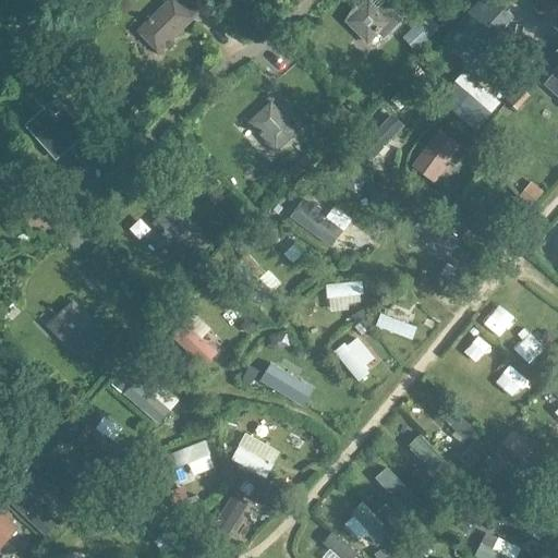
[(192,22),(170,0),(169,0),(159,10),(136,33),(159,55),(166,49),(172,41),(181,33),(192,22)]
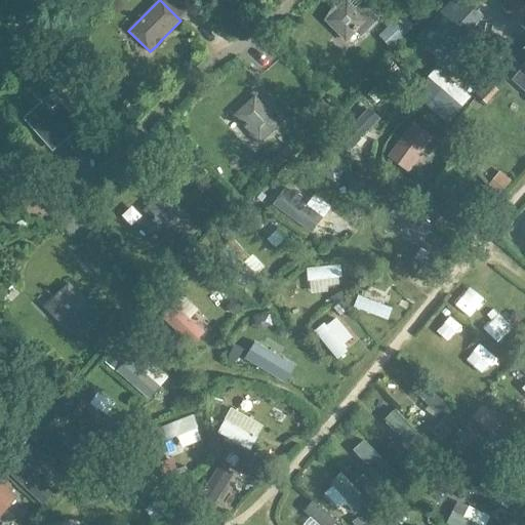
[(452,0),(416,39),(420,44),(438,59),(441,63),(483,17),(461,0),(452,0)]
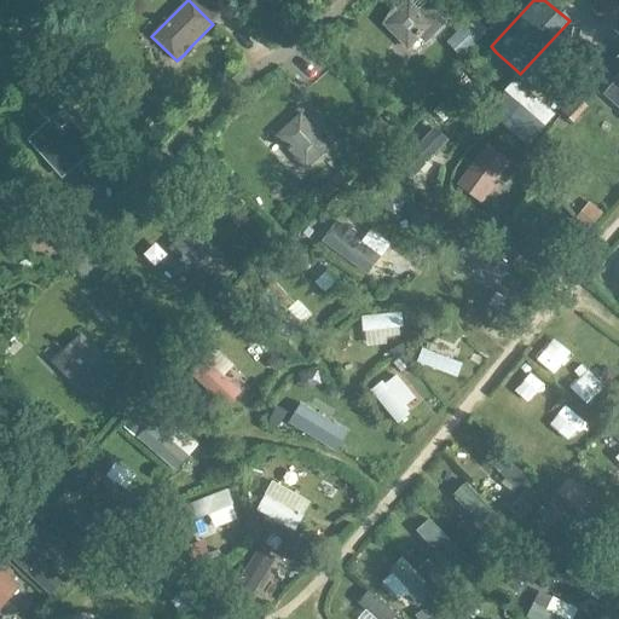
[(618,0),(595,0),(589,7),(618,35),(618,0)]
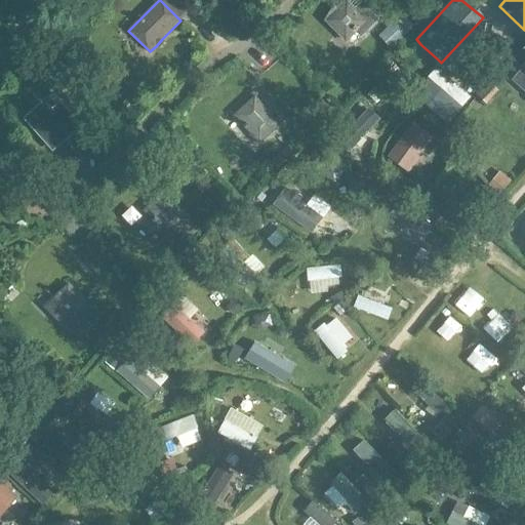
[(347,42),(356,33),(361,37),(378,21),(364,5),(366,4),(364,2),(356,10),(347,1),(325,21),(347,42)]
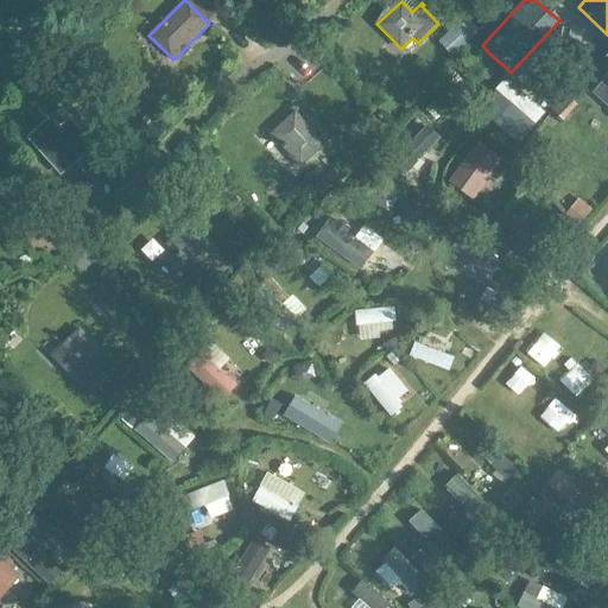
[(458,25),(438,43),(453,58),(472,40),(466,33),(458,25)]
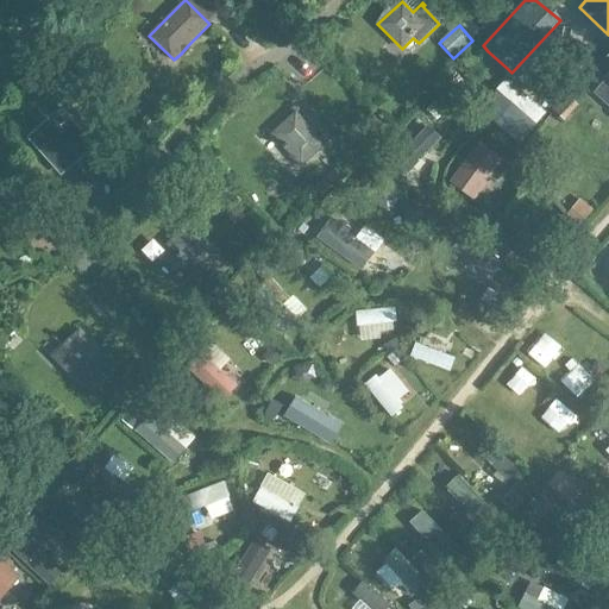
[(608,79),(595,93),(608,105),(608,56),(598,70),(608,79)]
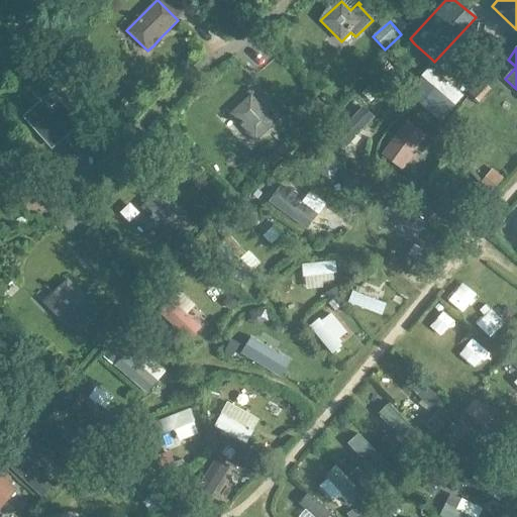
[(482,81),(471,93),(481,102),(492,89),(482,81)]
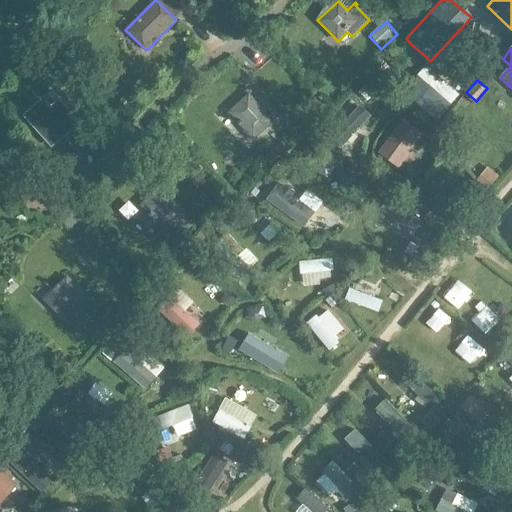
[(249,93),(227,113),(253,141),(274,122),(249,93)]
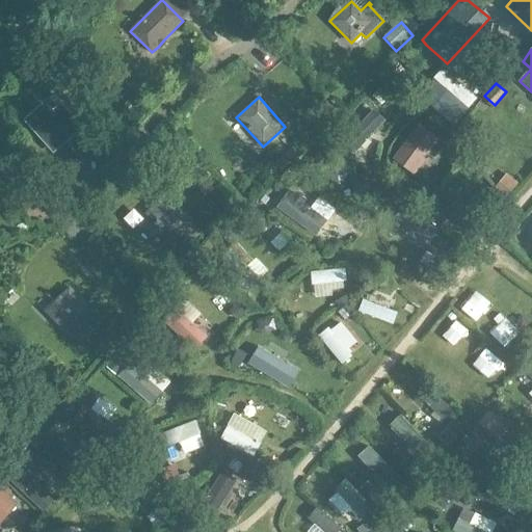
[(46,102),(26,120),(33,129),(54,152),(81,128),(61,106),(54,111),(46,102)]
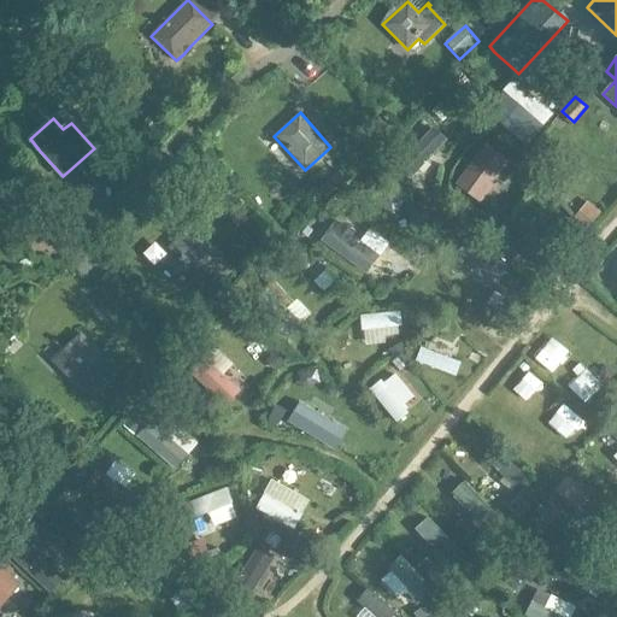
[(399,164),(412,177),(446,141),(447,140),(434,127),(433,128),(399,164)]
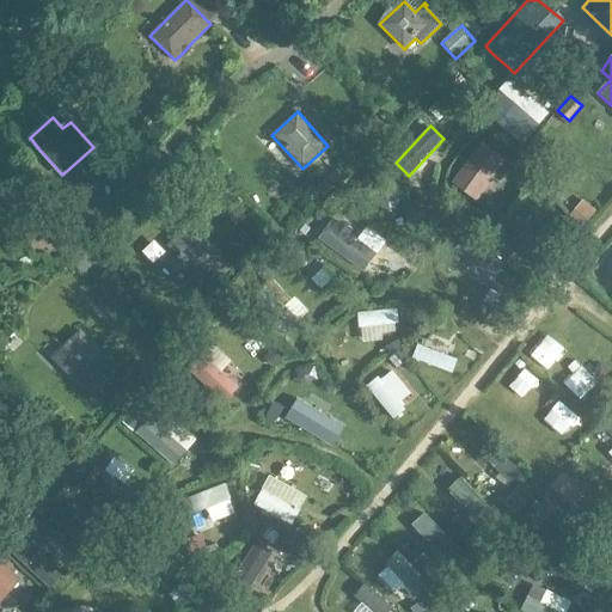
[(483,144),(456,182),(478,200),(495,176),(502,181),(512,166),(506,160),(483,144)]
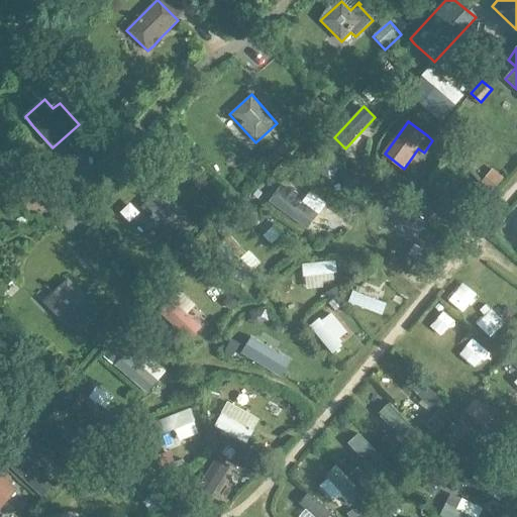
[(307,141),(303,151),(315,157),(319,146),(307,141)]
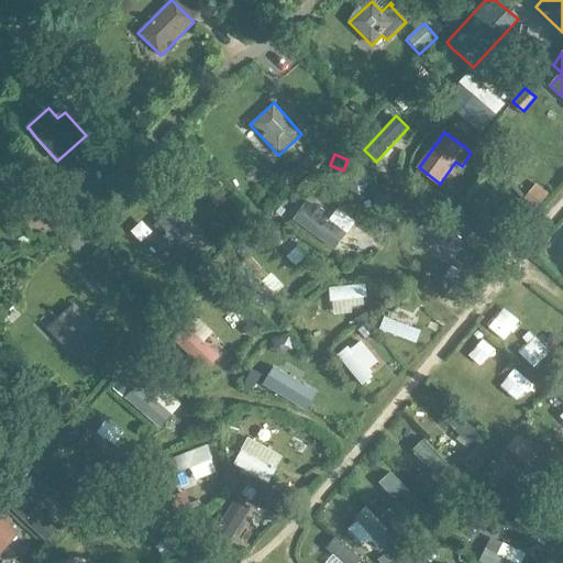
[(310,156),(298,167),(305,175),(306,176),(318,164),(310,156)]
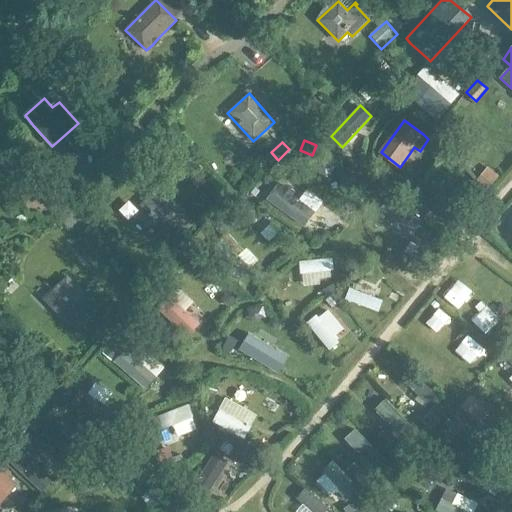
[(349,162),(348,172),(358,173),(359,162),(349,162)]
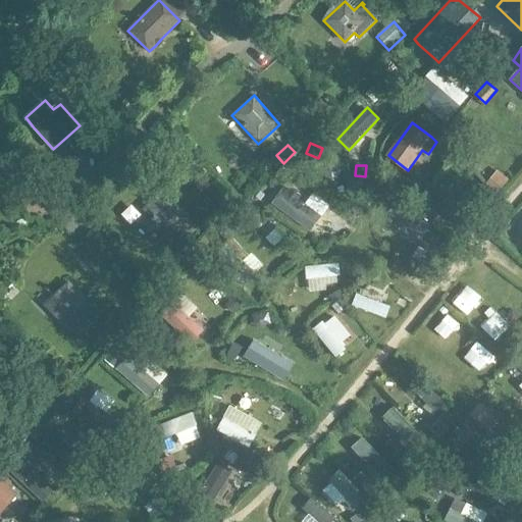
[(498,170),(486,185),(499,194),(509,180),(498,170)]
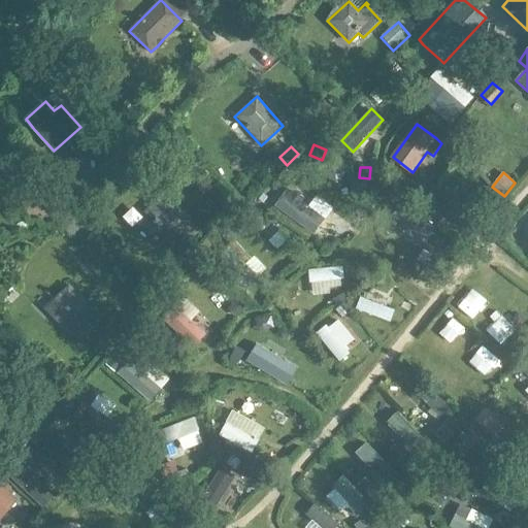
[(401,199),(386,190),(381,199),(396,208),(401,199)]
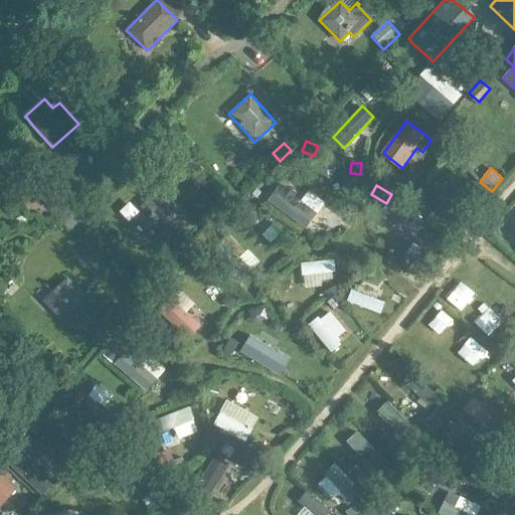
[(317,214),(294,198),(298,194),(287,186),(284,191),(279,187),(268,204),(305,230),(317,214)]
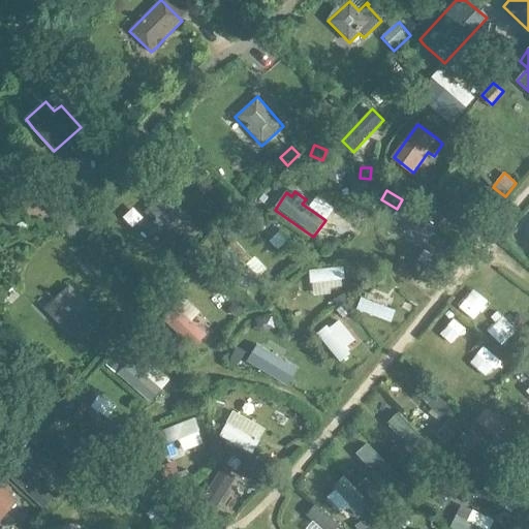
[(165,192),(144,212),(173,244),(194,222),(165,192)]
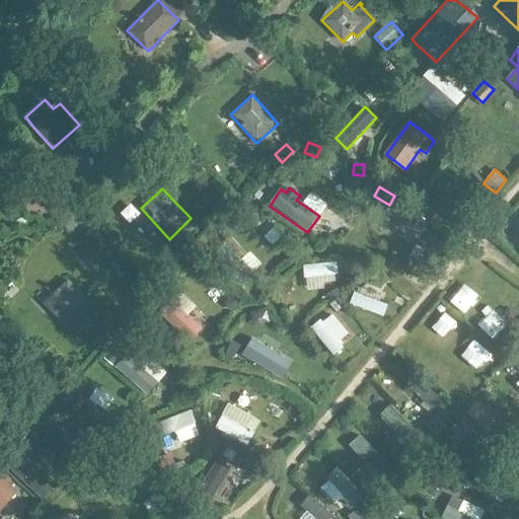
[(385,213),(419,236),(428,224),(394,201),(385,213)]
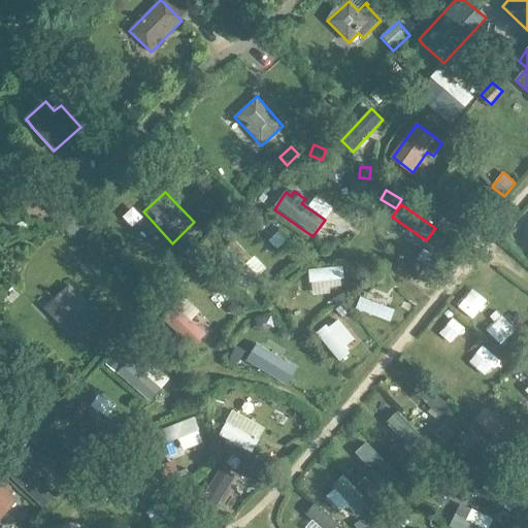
[(288,242),(277,232),(267,242),(277,253),(288,242)]
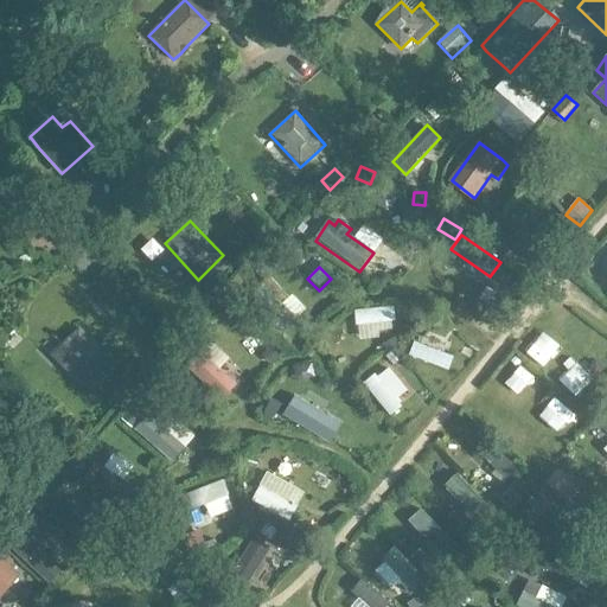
[(296,319),(276,298),(281,294),(270,282),(266,287),(262,283),(247,298),(282,333),(296,319)]
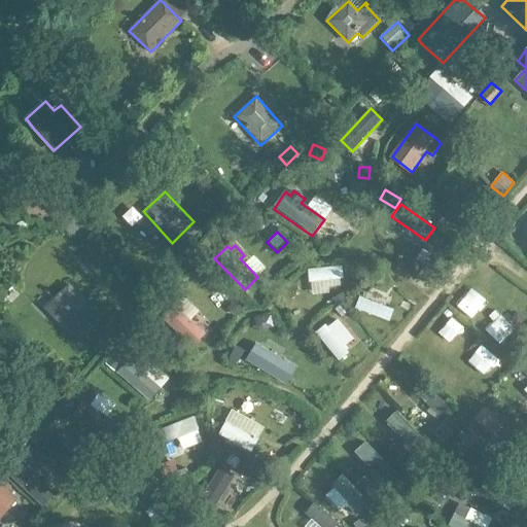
[(310,282),(328,280),(329,285),(338,284),(337,279),(344,278),(342,266),(308,270),(310,282)]
